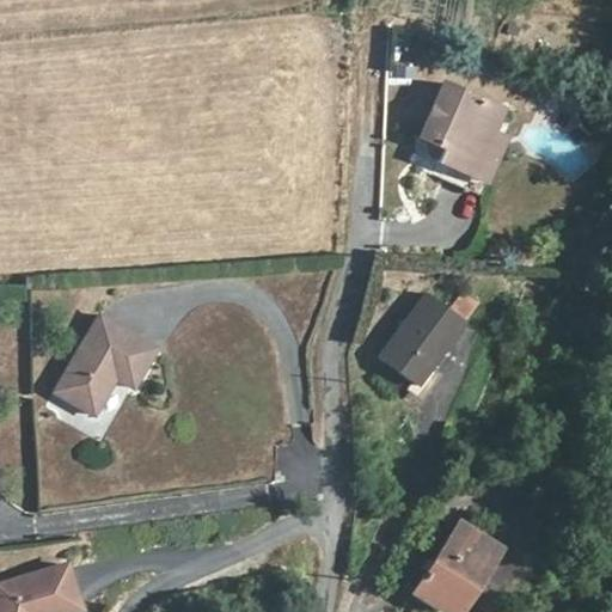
[(500,111),(441,84),(418,138),(434,145),(442,148),(436,163),(471,177),(490,134),(500,111)]
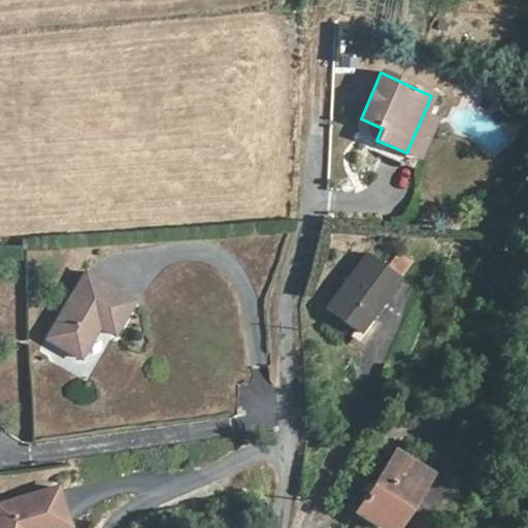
[(406,153),(376,140),(371,152),(382,156),(414,168),(434,120),(423,116),(406,153)]
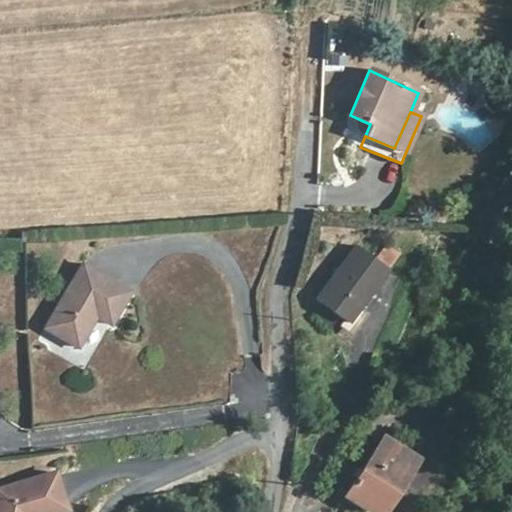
[(358,132),(365,136),(370,124),(363,121),(358,132)]
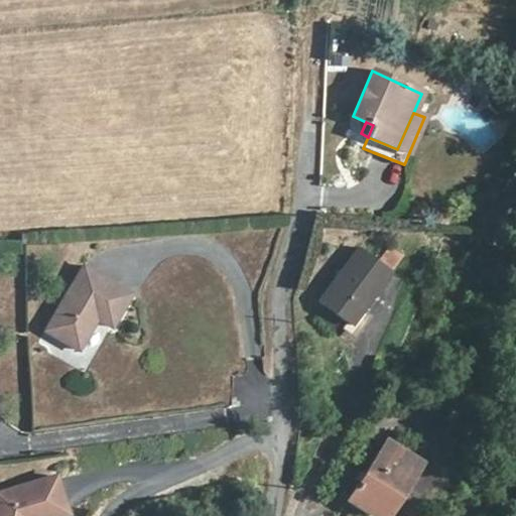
[(389,272),(358,248),(316,303),(341,320),(349,327),(362,308),(389,272)]
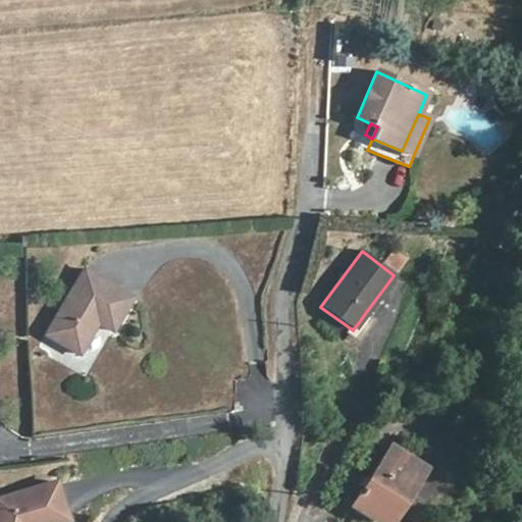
[(131,298),(84,270),(45,333),(79,354),(97,322),(112,330),(131,298)]
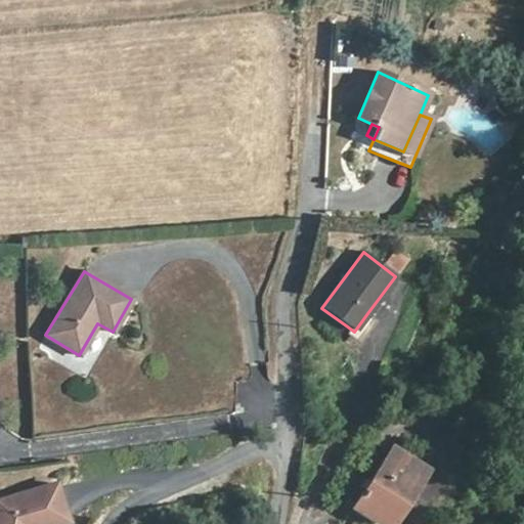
[(346,325),(321,308),(318,311),(317,326),(336,341),(346,325)]
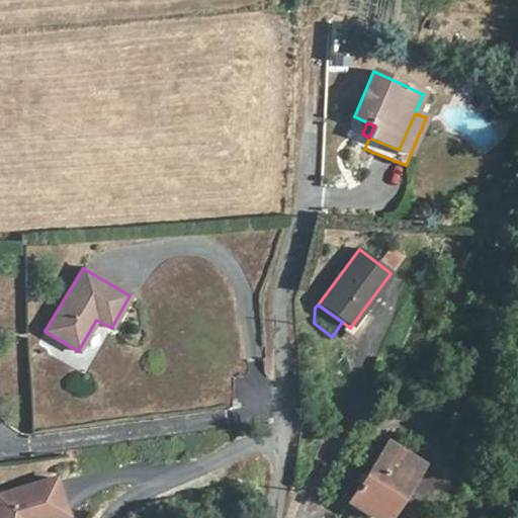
[(369,314),(363,310),(350,328),(354,332),(369,314)]
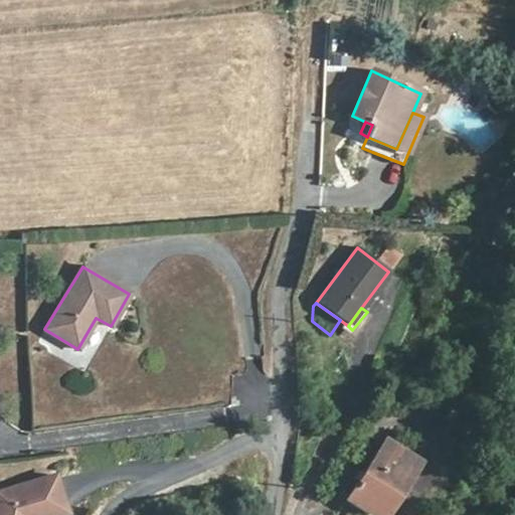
[(417,448),(396,435),(389,444),(386,442),(350,497),(378,514),(383,514),(417,463),(411,458),(417,448)]
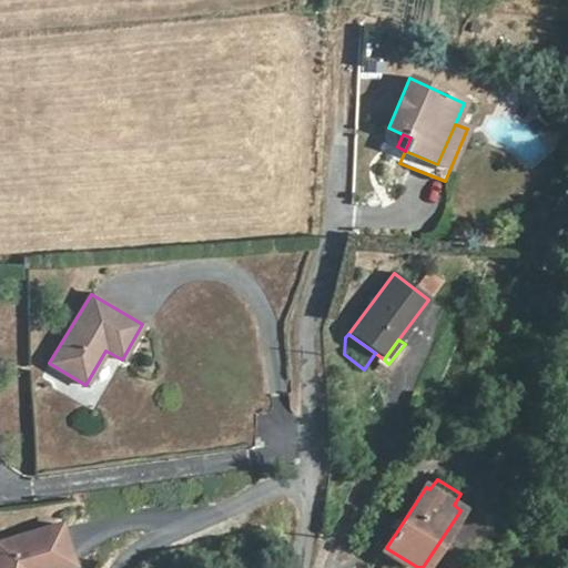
[(66,567),(71,567),(58,525),(0,543),(0,567),(66,567)]
